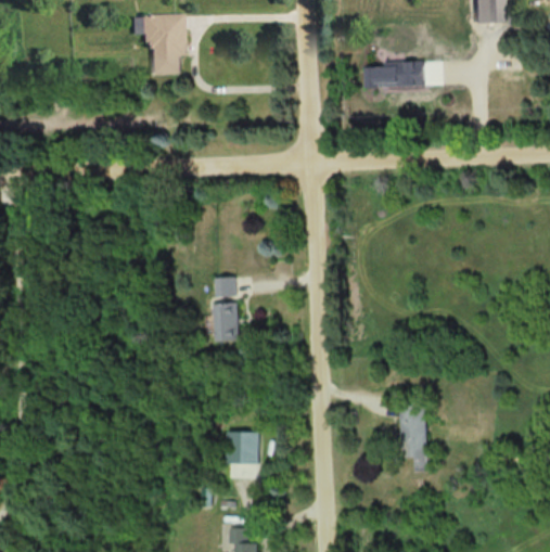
[(484,0),(484,24),(504,24),(503,0),(484,0)]
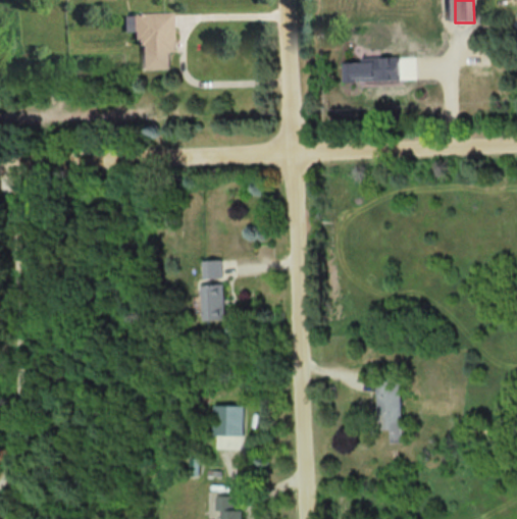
[(343,64),(344,83),(368,83),(367,63),(343,64)]
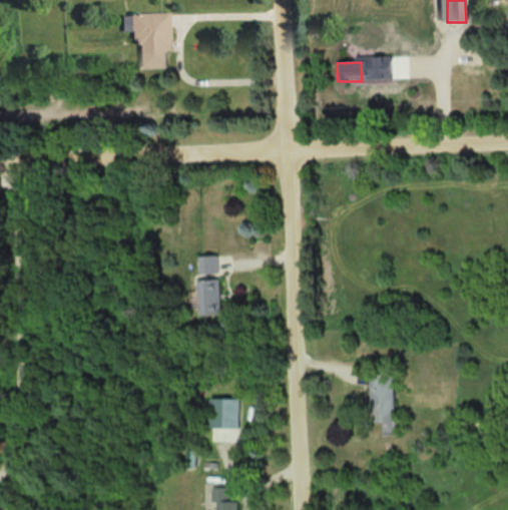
[(197,316),(218,315),(217,257),(196,258),(197,316)]
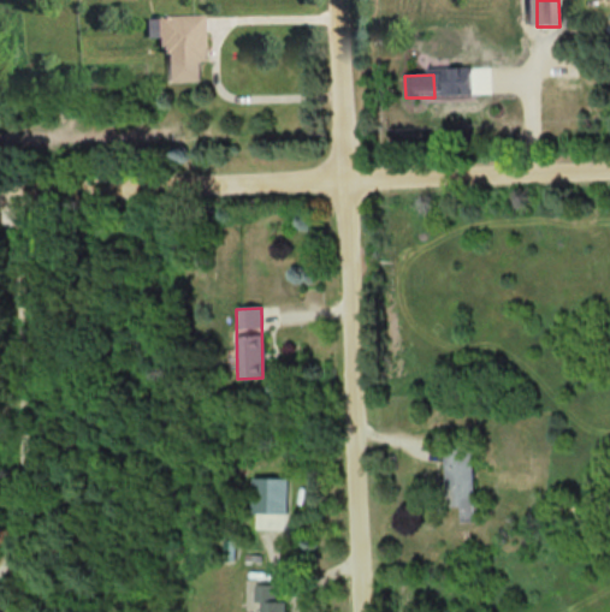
[(473,523),(472,441),(443,441),(444,507),(456,507),(456,523),(473,523)]
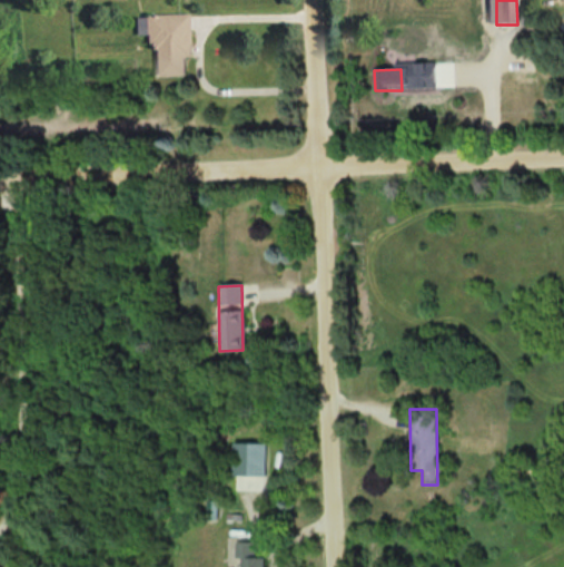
[(264,476),(264,443),(231,443),(231,476),(264,476)]
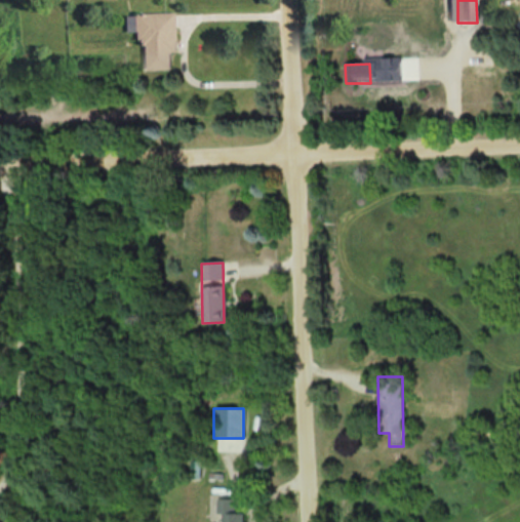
[(241,521),(241,514),(232,514),(232,499),(215,499),(215,514),(220,514),(220,521),(241,521)]
